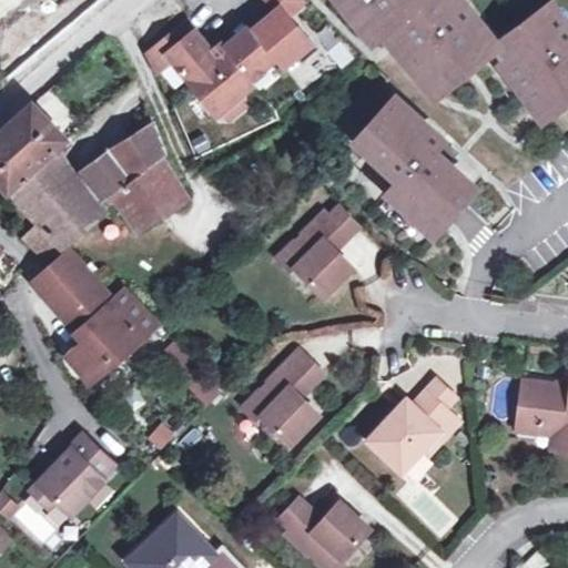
[(263,0),(274,10),(250,30),(273,59),(279,66),(307,41),(285,13),(300,0),(263,0)]
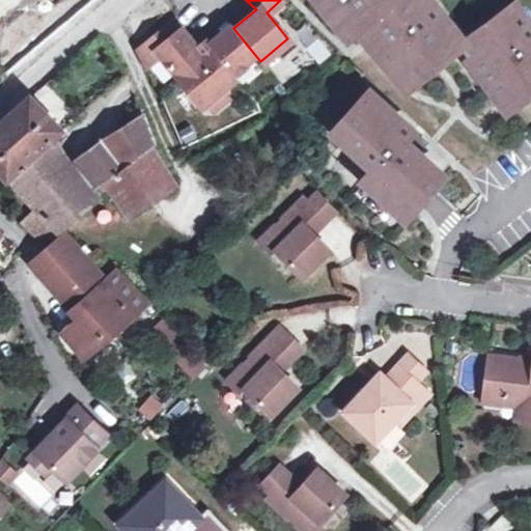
[(339,24),(348,34),(359,25),(389,0),(319,0),(329,10),(335,5),(345,19),(339,24)]
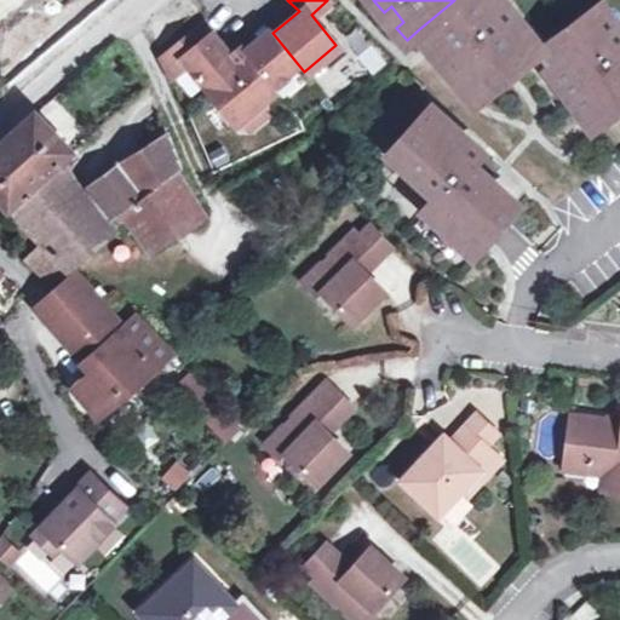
[(500,0),(454,0),(419,29),(471,93),(535,41),(500,0)]
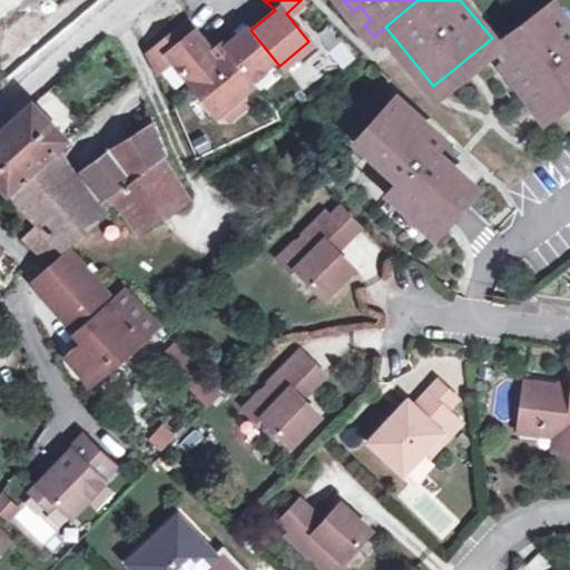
[(550,0),(492,47),(543,116),(569,95),(569,21),(557,3),(553,0),(550,0)]
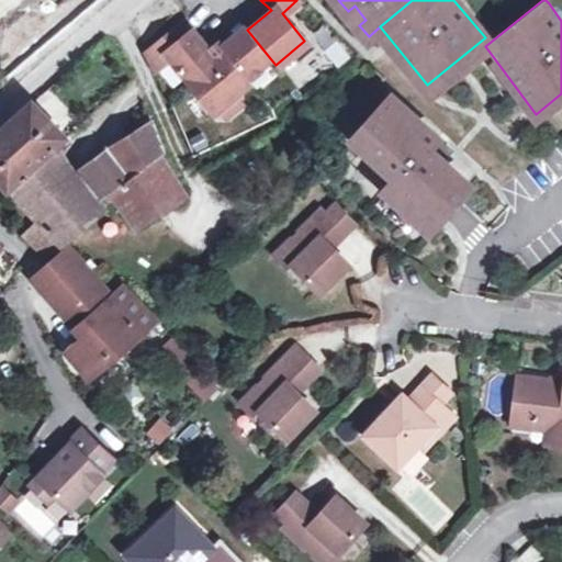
[(312,31),(323,21),(306,4),(295,15),(312,31)]
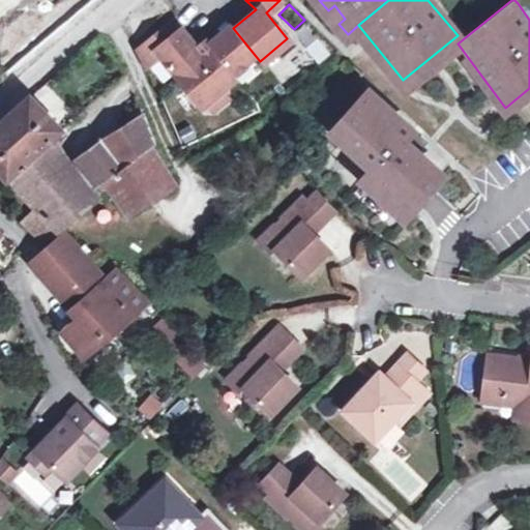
[(171,18),(133,49),(142,68),(157,54),(180,81),(187,76),(181,67),(200,52),(196,47),(171,18)]
